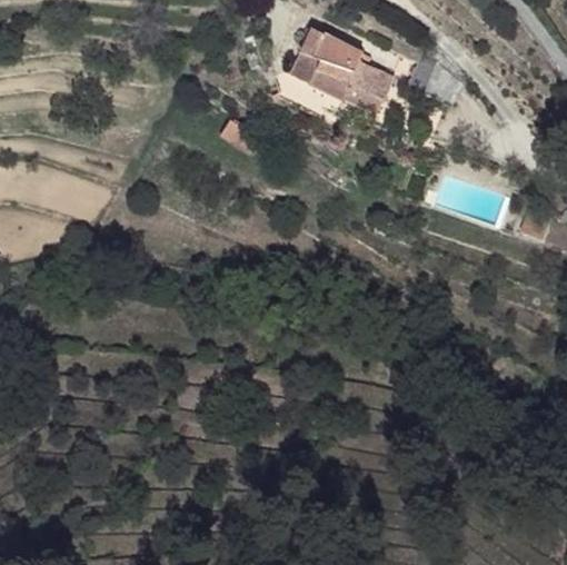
[(356,51),(307,36),(298,55),(352,69),(355,60),(356,51)]
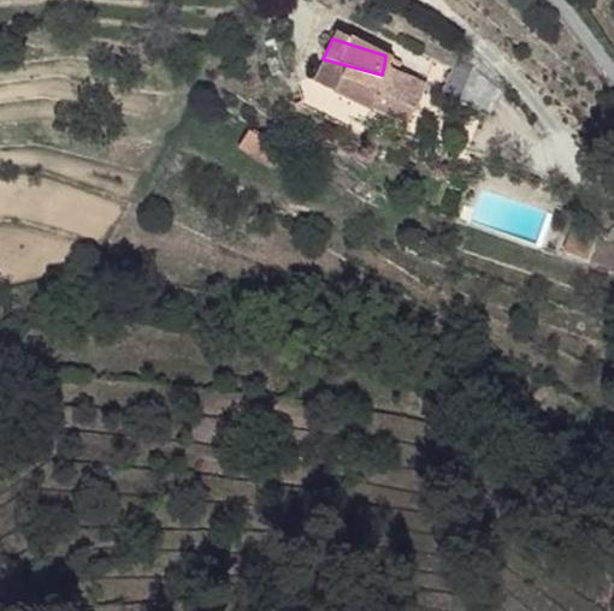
[(497,73),(448,53),(438,87),(489,101),(497,73)]
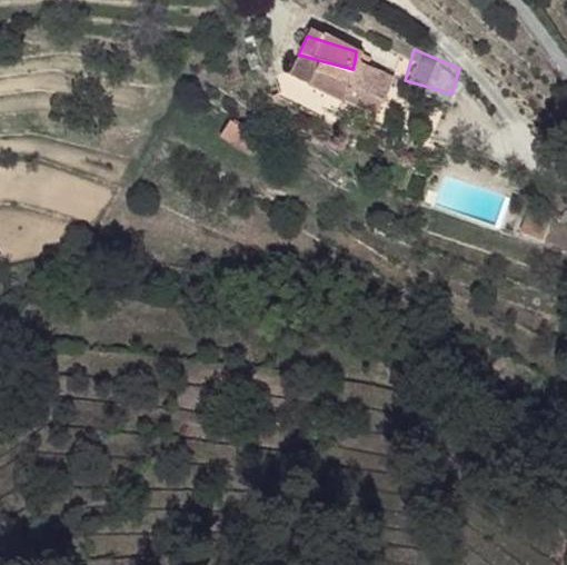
[(388,70),(355,60),(352,69),(298,55),(288,76),(340,98),(347,85),(362,89),(383,93),(388,70)]
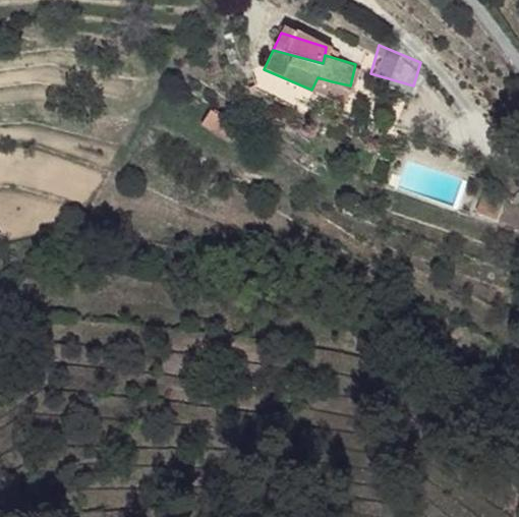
[(332,81),(318,77),(311,90),(330,95),(332,81)]
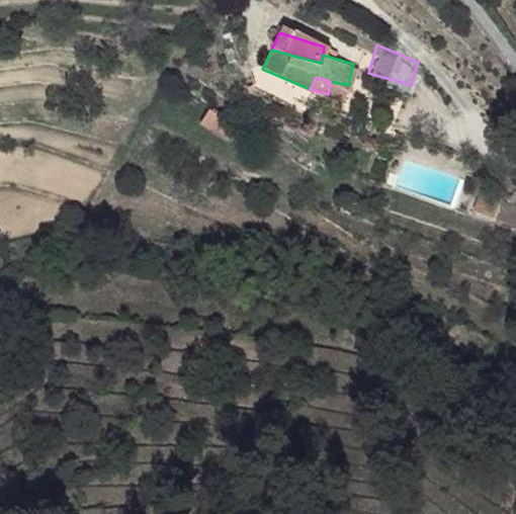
[(348,85),(330,81),(328,94),(345,97),(348,85)]
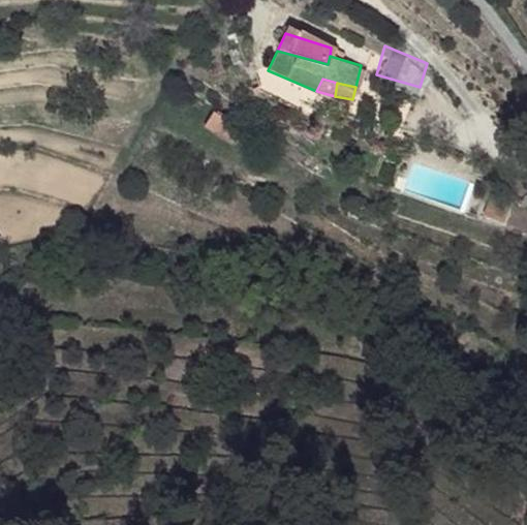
[(242,125),(215,109),(207,123),(234,139),(242,125)]
